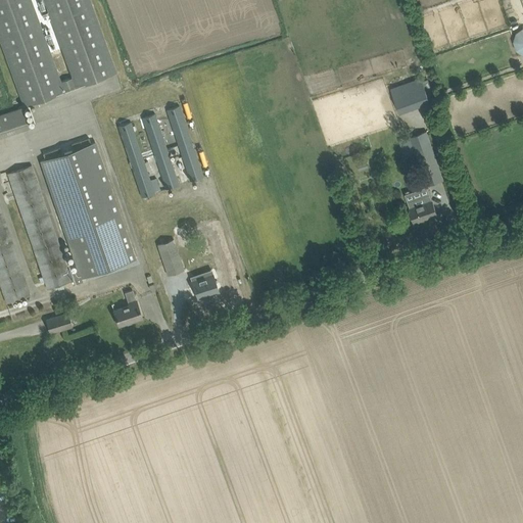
[(0,0),(0,40),(20,97),(25,106),(25,107),(116,73),(89,0),(43,0),(72,78),(60,82),(31,0),(0,0)]
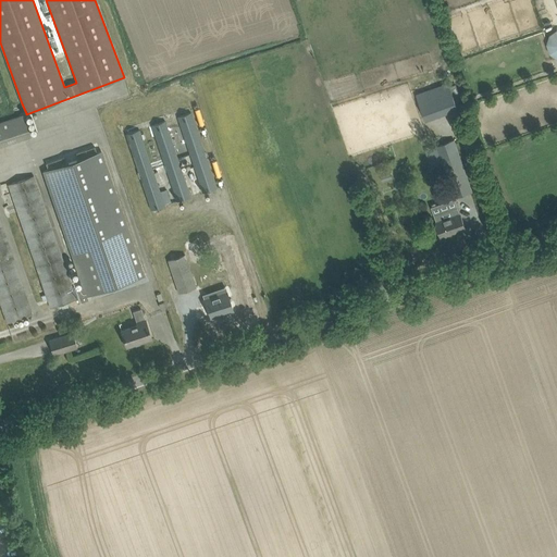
[(542,2),(535,3),(539,13),(545,12),(542,2)]
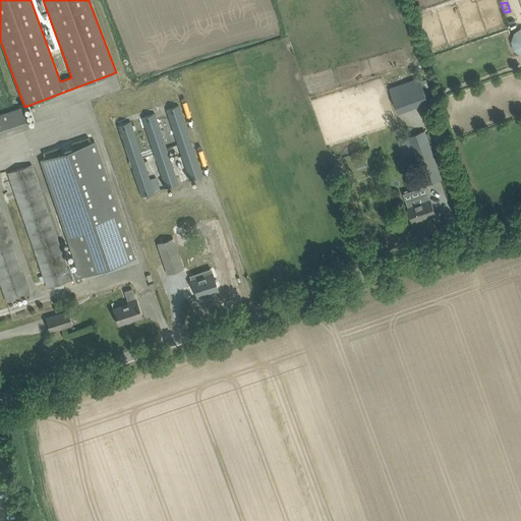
[(520,29),(509,35),(520,58),(520,57),(520,29)]
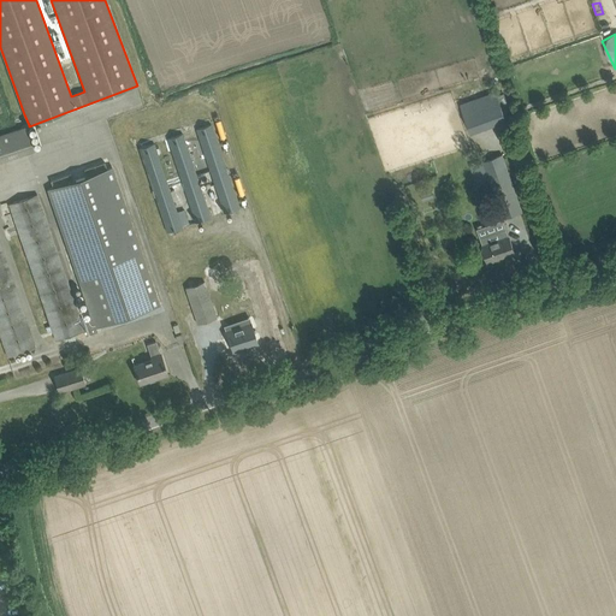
[(497,95),(496,92),(461,104),(471,134),(507,120),(503,112),(507,108),(508,104),(504,94),(497,95)]
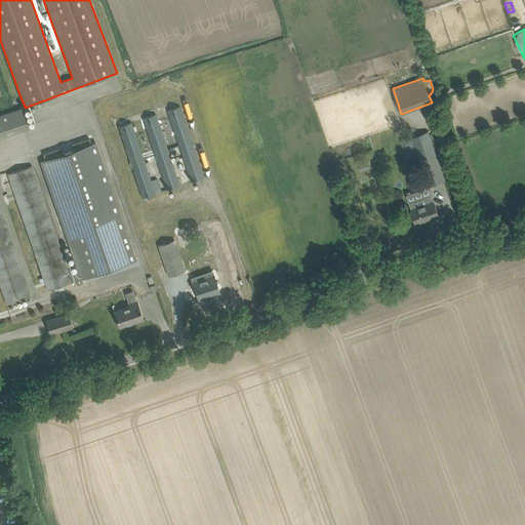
[(12,111),(0,114),(0,137),(30,127),(23,107),(12,111)]
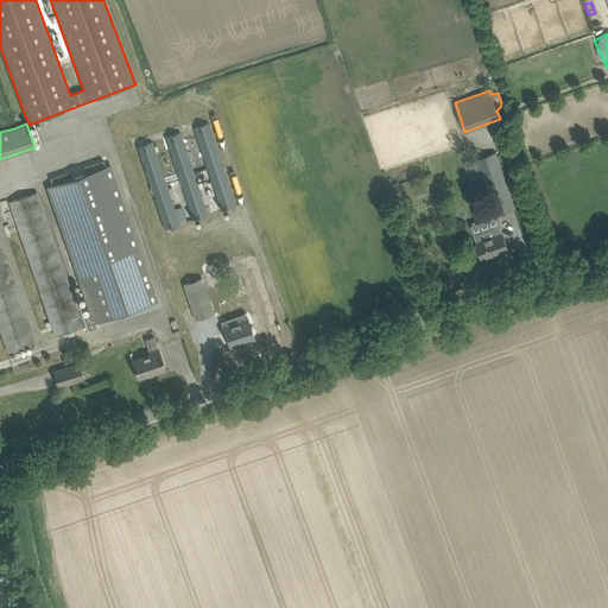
[(221,210),(236,206),(209,124),(194,128),(221,210)]
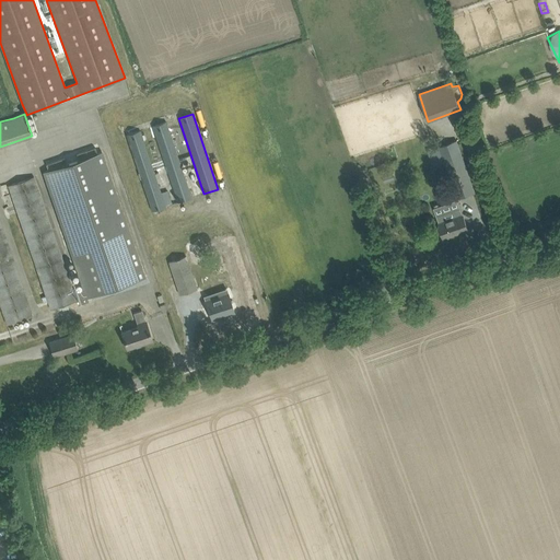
[(178,202),(191,198),(166,121),(153,126),(178,202)]
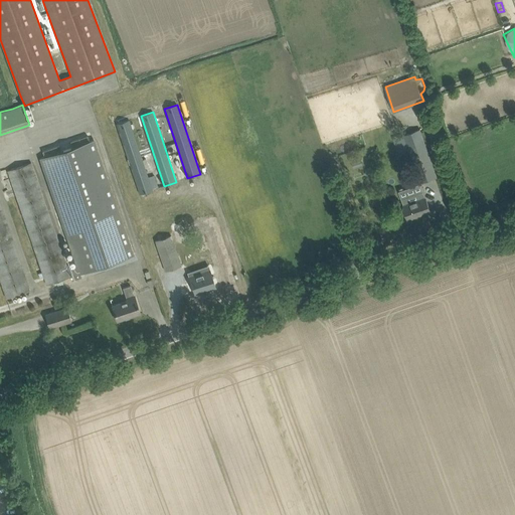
[(148,177),(129,120),(117,124),(140,194),(152,190),(152,189),(158,186),(154,175),(148,177)]
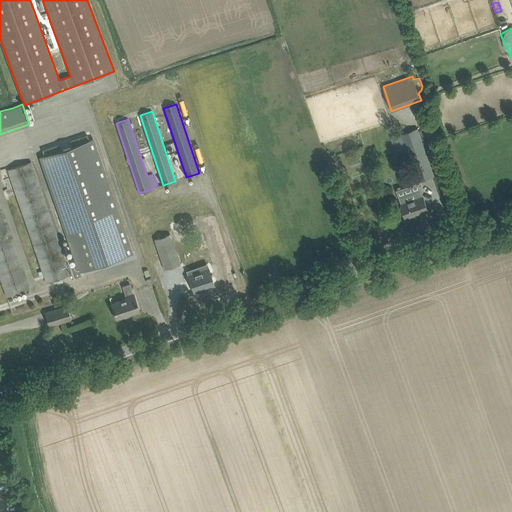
[(434,176),(417,129),(391,138),(396,154),(407,150),(418,182),(434,176)]
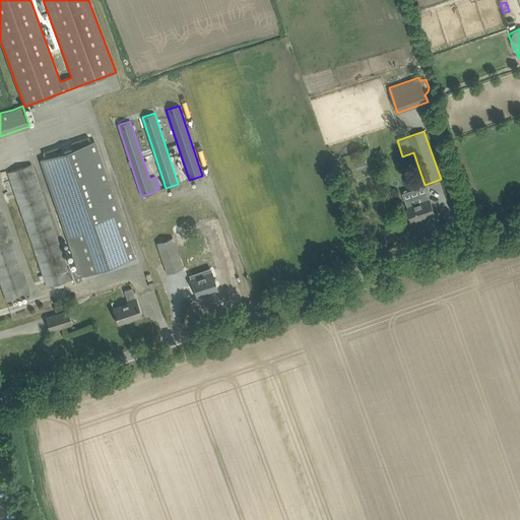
[(67,152),(41,160),(77,267),(68,270),(71,279),(72,283),(82,280),(80,276),(134,258),(94,142),(78,148),(67,152)]
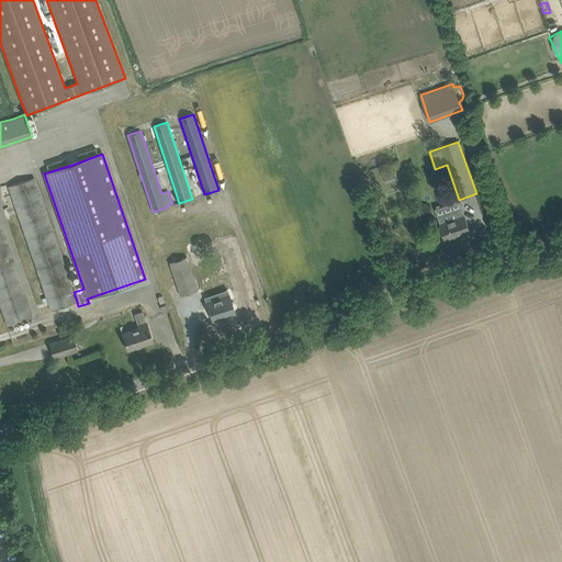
[(74,292),(52,231),(33,177),(34,176),(0,187),(0,333),(78,306),(74,292)]
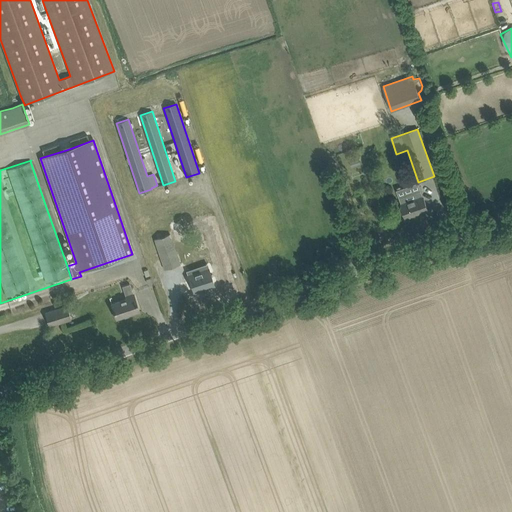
[(364,170),(352,176),(357,187),(369,181),(364,170)]
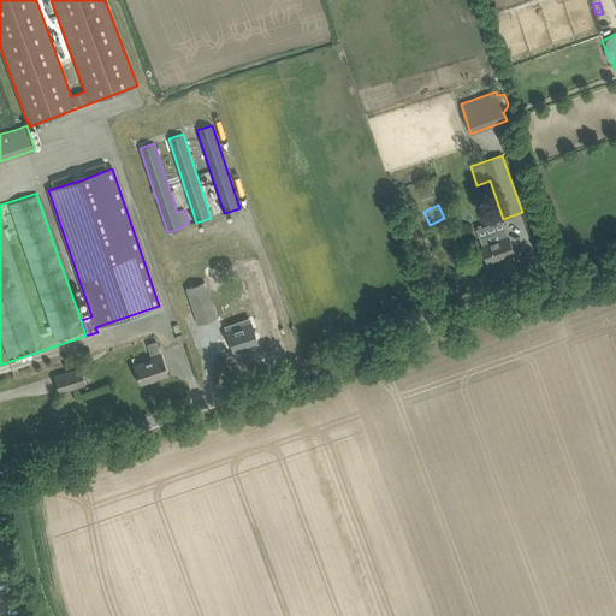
[(215,215),(223,213),(220,206),(213,208),(215,215)]
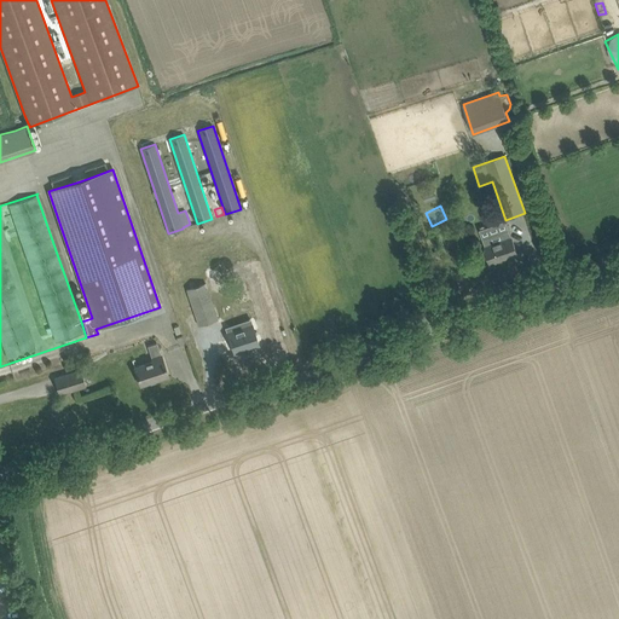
[(512,238),(508,229),(482,238),(486,247),(485,247),(491,264),(518,255),(512,238)]
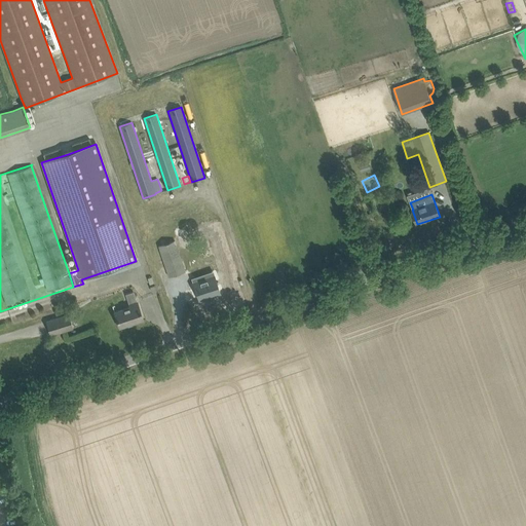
[(182,247),(157,255),(167,286),(192,277),(182,247)]
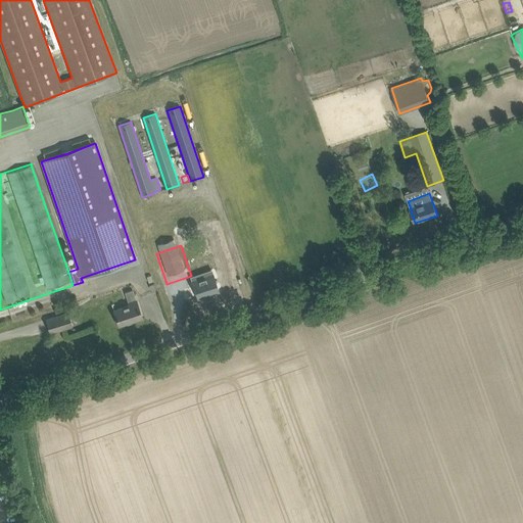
[(219,291),(216,281),(214,275),(212,275),(214,277),(193,283),(193,281),(192,281),(194,288),(198,298),(219,291)]
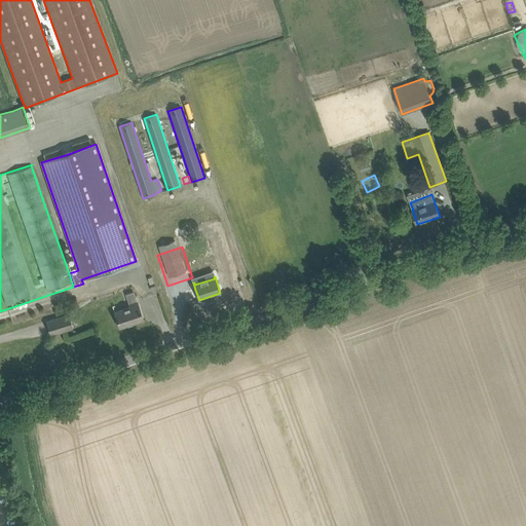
[(119,327),(143,318),(134,292),(125,294),(129,307),(115,312),(119,327)]
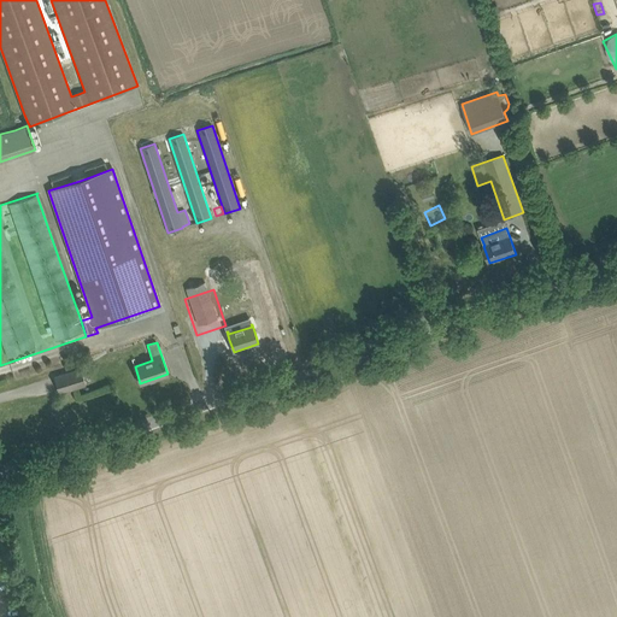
[(59,393),(86,385),(81,369),(54,377),(59,393)]
